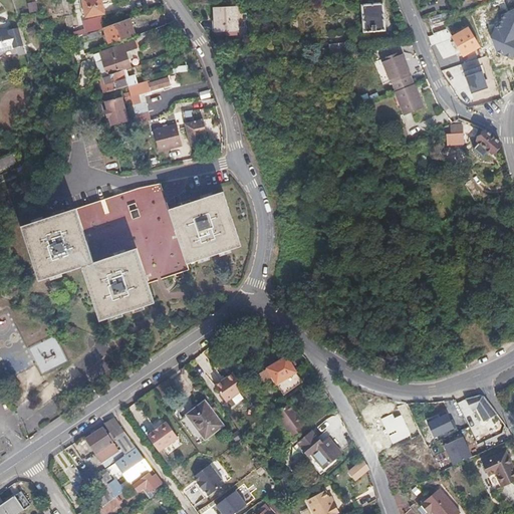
[(83,0),(87,17),(104,14),(101,0),(83,0)]
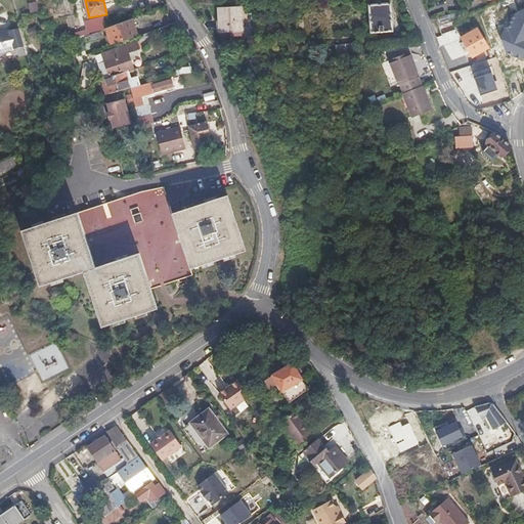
[(392,31),(390,4),(370,5),(372,32),(392,31)]
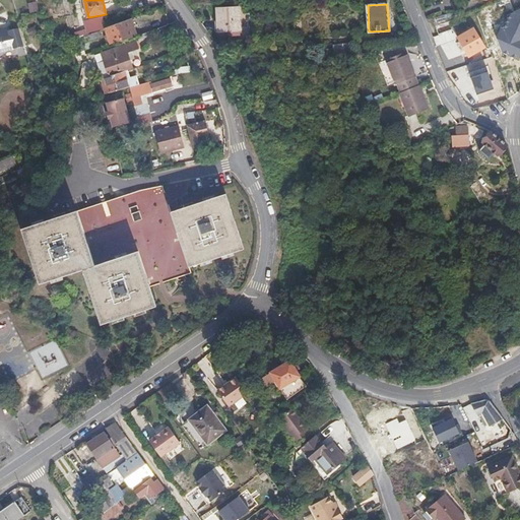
[(156,19),(167,15),(165,6),(154,10),(156,19)]
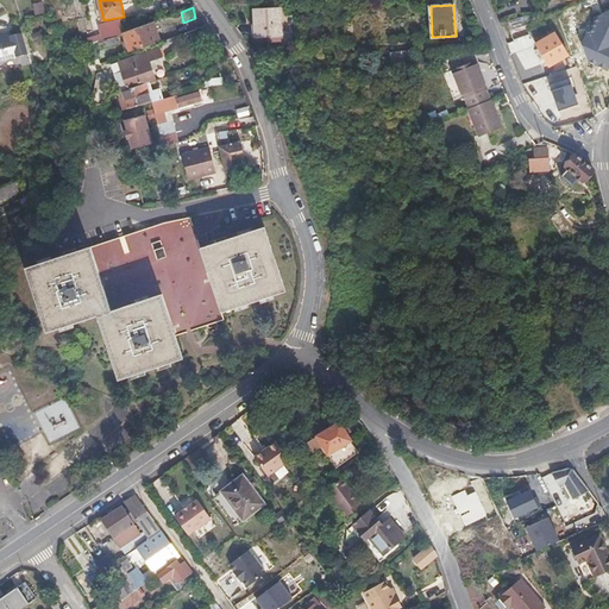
[(277,7),(250,8),(251,38),(278,38),(277,7)]
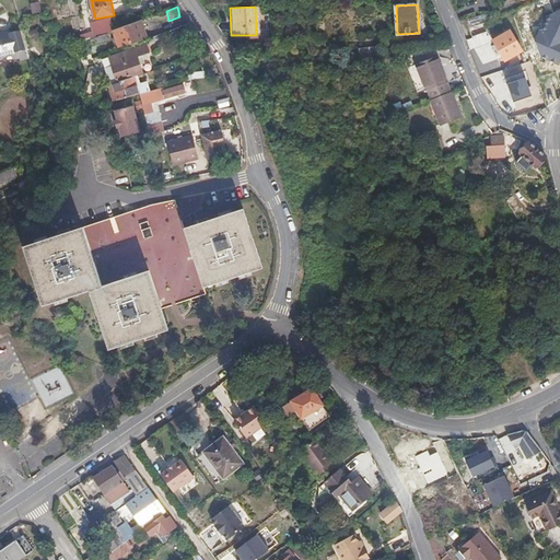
[(480,14),(467,20),(469,28),(483,23),(480,14)]
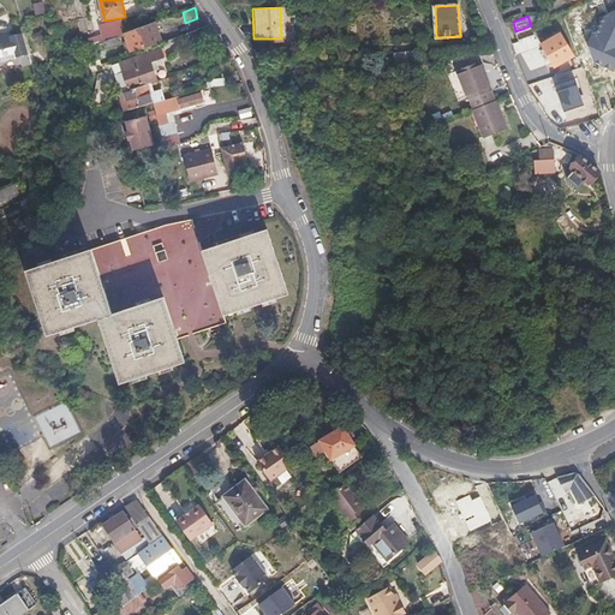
[(94,46),(97,45),(126,34),(121,21),(102,27),(105,34),(91,39),(94,46)]
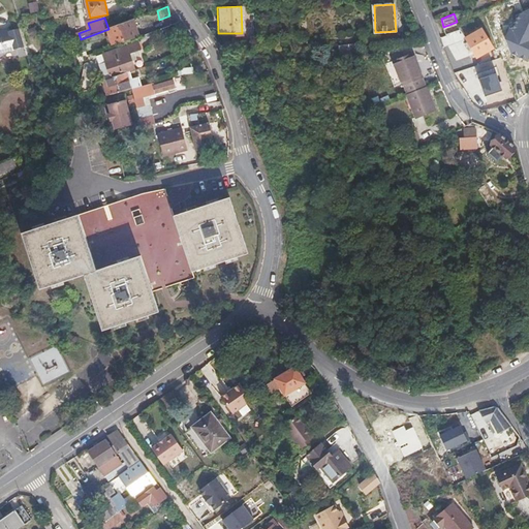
[(461,30),(458,21),(457,22),(443,27),(446,35),(461,30)]
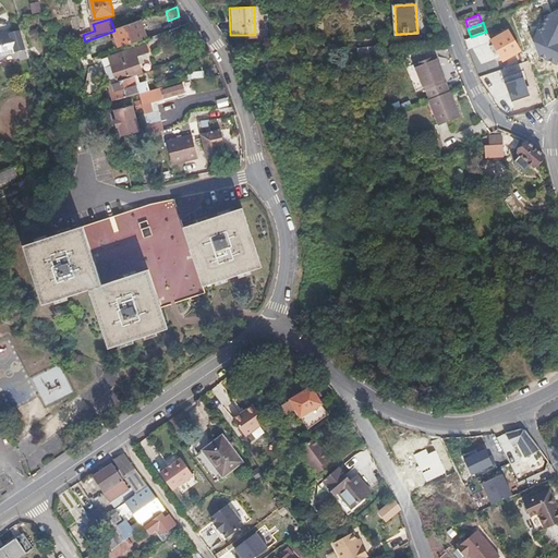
[(133,34),(130,24),(114,31),(117,37),(114,38),(116,43),(118,41),(120,47),(132,43),(130,35),(133,34)]
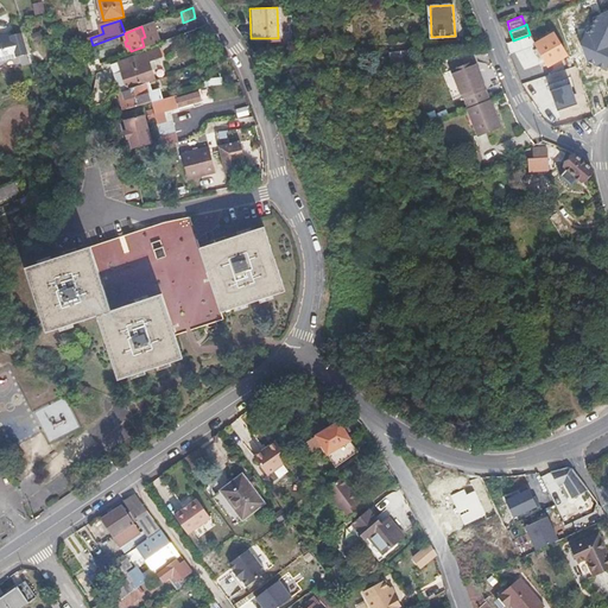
[(19,39),(16,31),(10,32),(10,36),(0,37),(0,59),(17,58),(17,56),(19,55),(20,57),(25,56),(21,48),(20,49),(17,40),(19,39)]
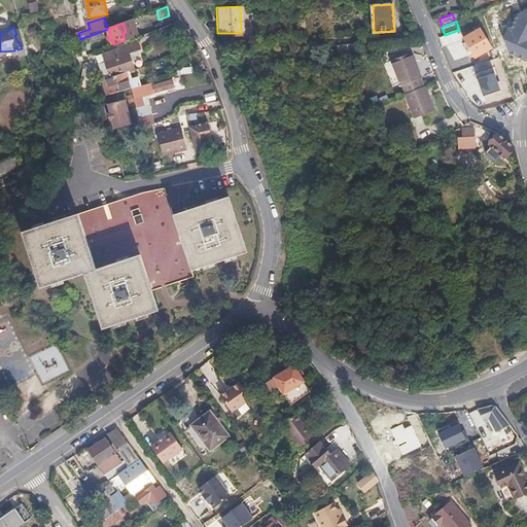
[(490,46),(480,29),(464,37),(476,56),(485,50),(484,49),(490,46)]
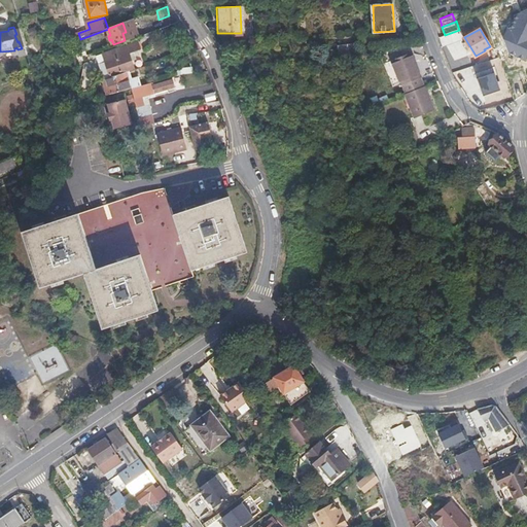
[(101,63),(106,62),(110,75),(111,76),(134,68),(129,54),(142,49),(140,41),(99,56),(101,63)]
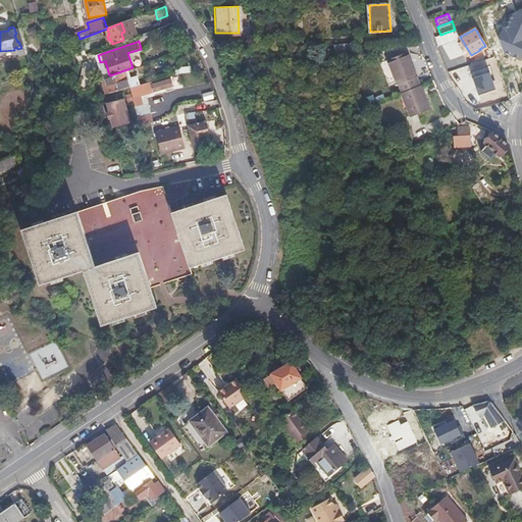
[(335,46),(336,54),(352,52),(351,44),(335,46)]
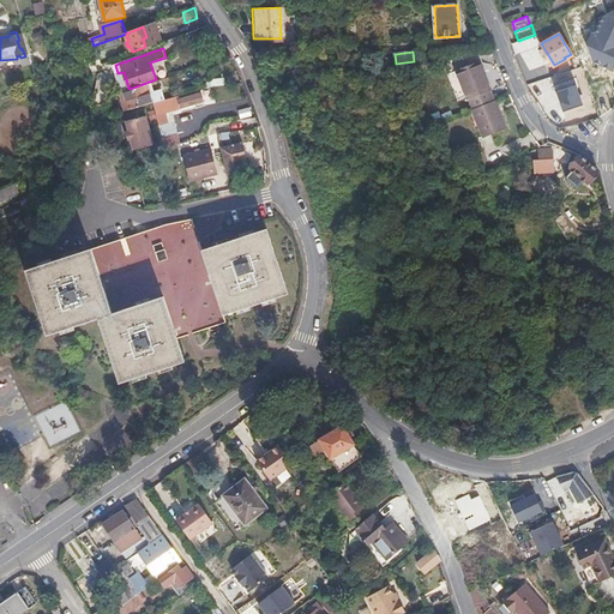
[(457,68),(473,108),(494,101),(491,91),(493,90),(481,60),(457,68)]
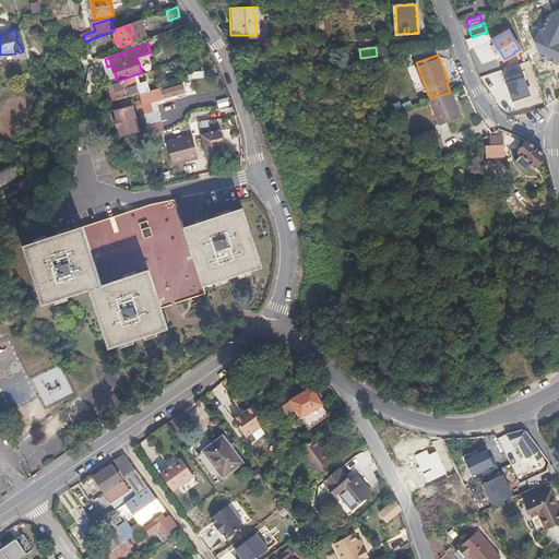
[(113,81),(117,80),(113,66),(107,67),(113,81)]
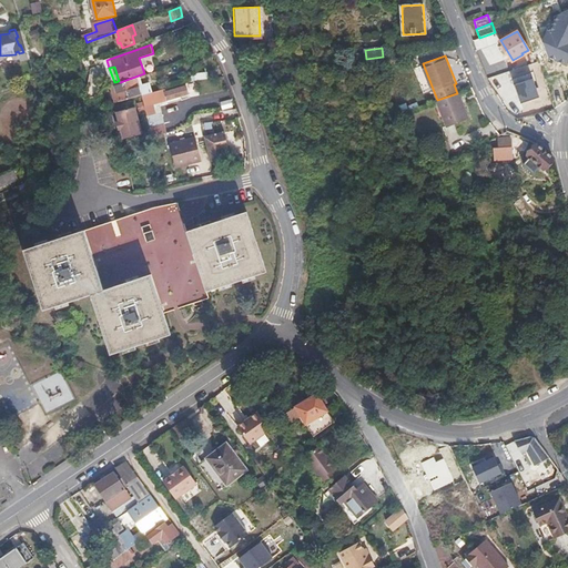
[(141,95),(135,78),(110,87),(114,102),(141,95)]
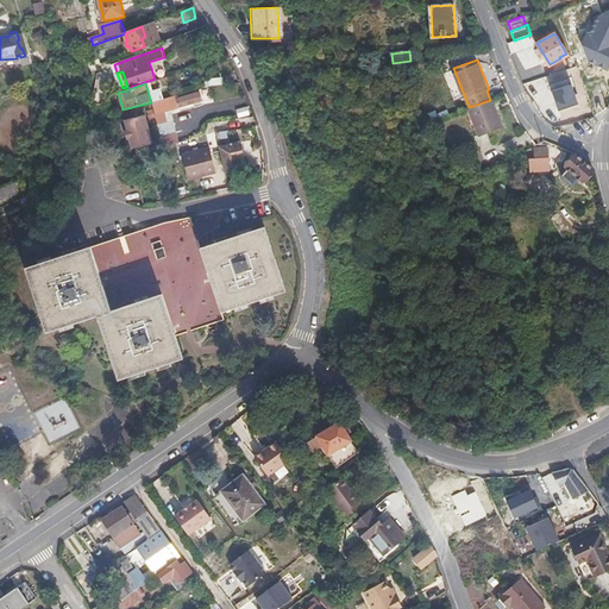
[(176,99),(175,95),(151,102),(154,113),(201,101),(199,93),(176,99)]
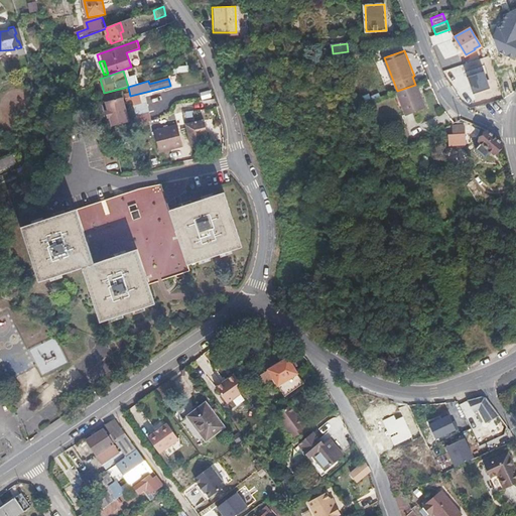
[(417,84),(415,85),(397,91),(406,115),(426,107),(417,84)]
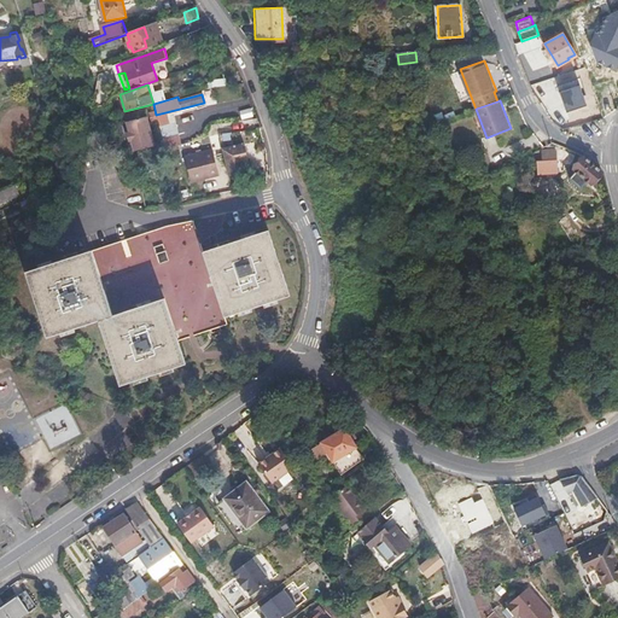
[(251,109),(238,111),(240,120),(252,117),(251,109)]
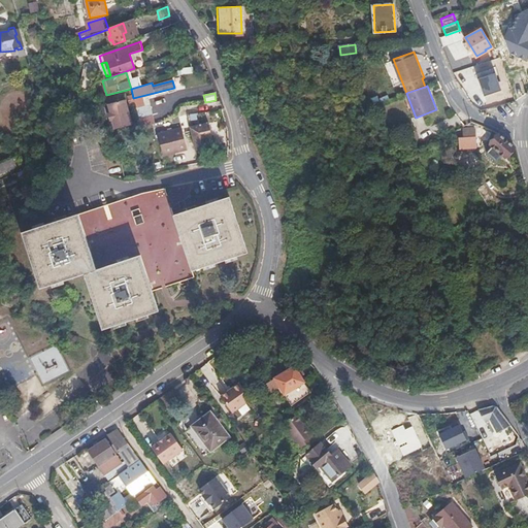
[(131,124),(124,100),(107,104),(113,129),(131,124)]
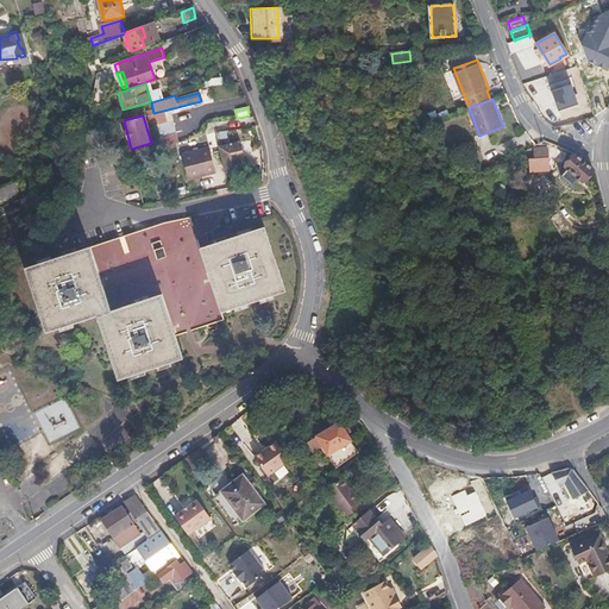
[(240,140),(219,146),(226,173),(243,168),(240,158),(245,157),(240,140)]
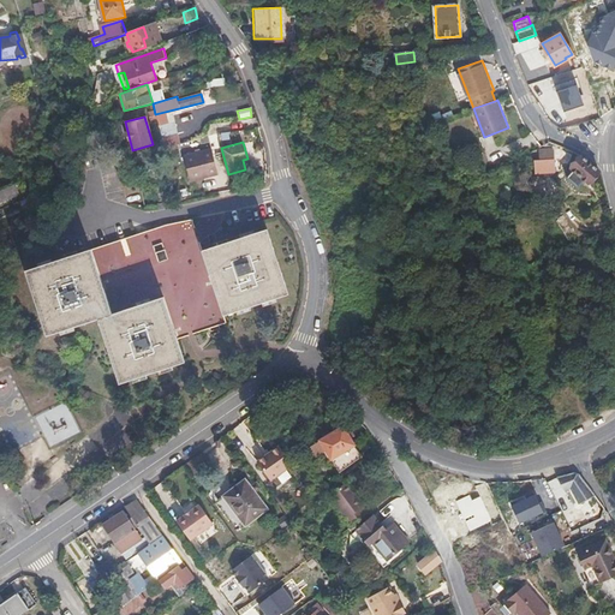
[(190,180),(218,173),(212,148),(183,155),(190,180)]
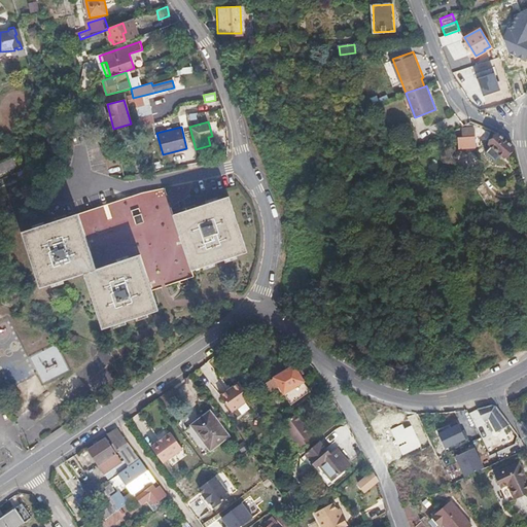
[(505,157),(515,147),(498,134),(489,143),(490,144),(488,147),(490,148),(486,152),(496,161),(501,154),(505,157)]
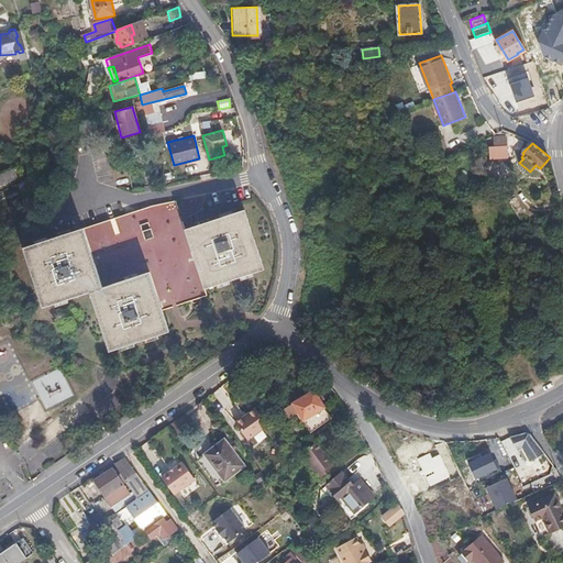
[(497,158),(509,158),(509,146),(497,146),(497,158)]
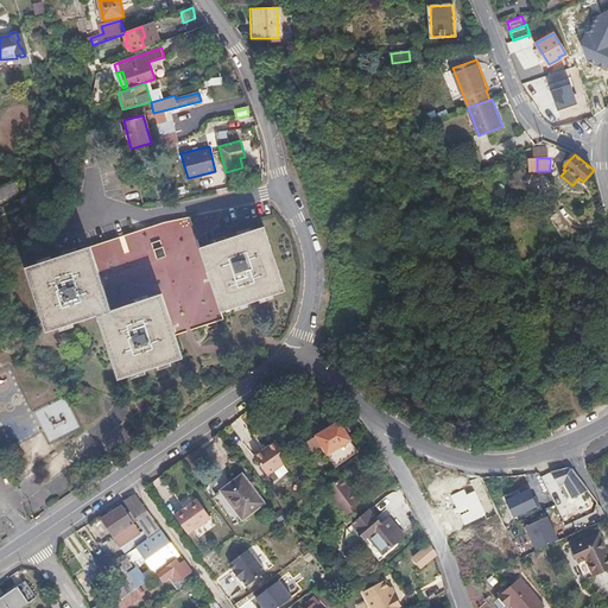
[(543,229),(551,240),(559,234),(551,222),(543,229)]
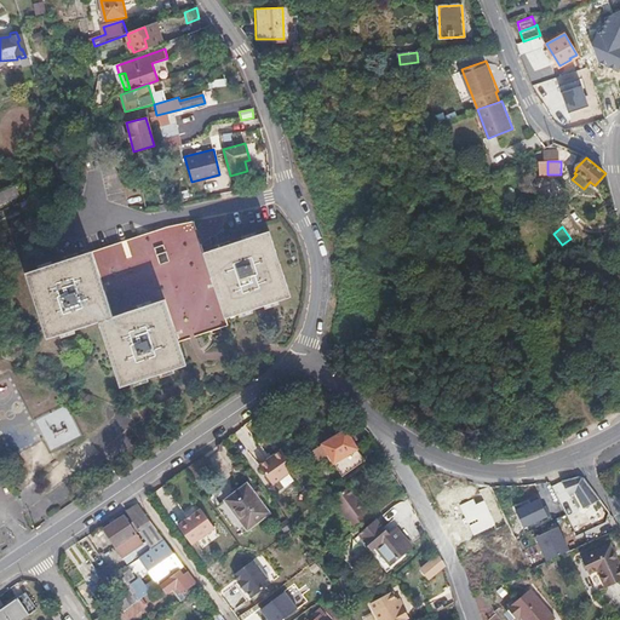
[(224,321),(291,302),(270,237),(204,257),(224,321)]
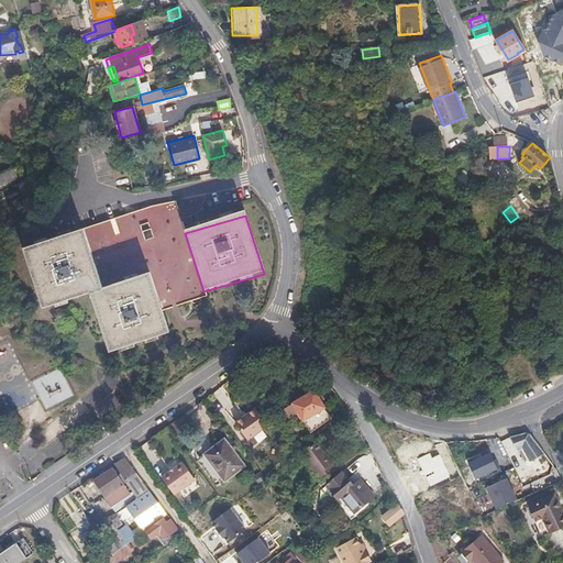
[(103,288),(85,229),(25,247),(43,307),(91,293),(110,352),(169,333),(151,274),(103,288)]
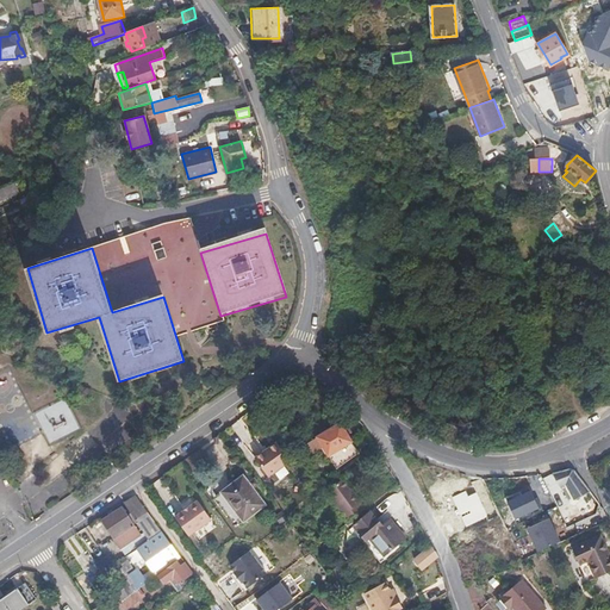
[(310,398),(307,381),(296,384),(298,399),(310,398)]
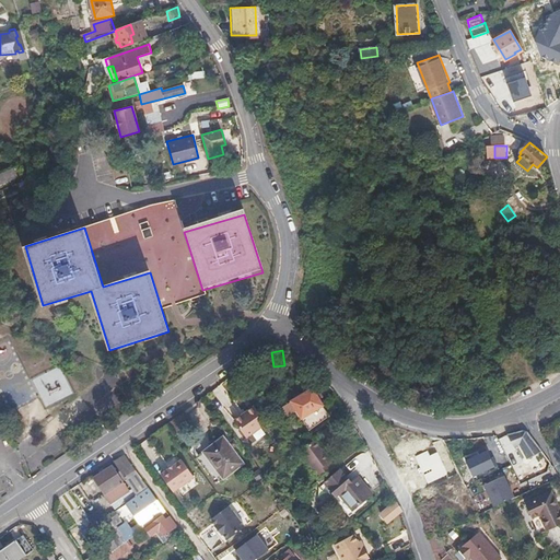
[(46,405),(71,395),(61,371),(36,381),(46,405)]
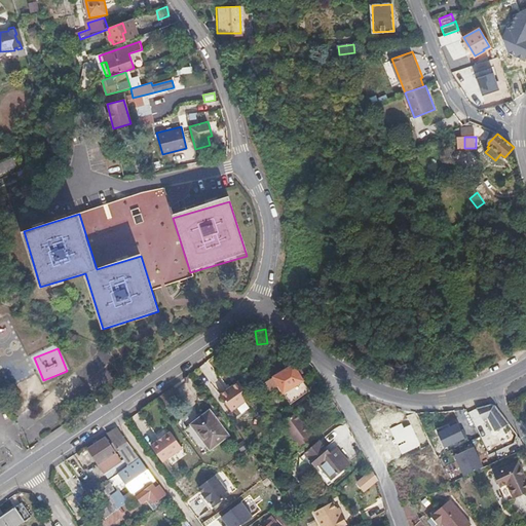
[(279,386),(290,405),(309,391),(294,366),(274,377),(279,386)]
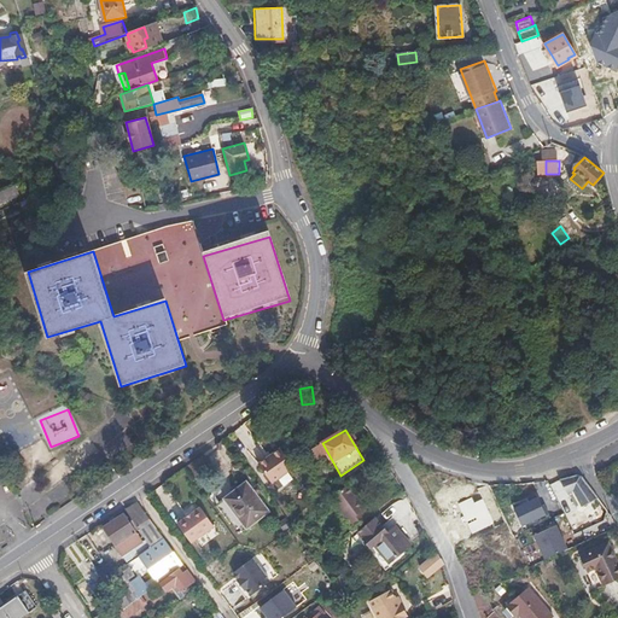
[(83,438),(45,477),(57,488),(94,449),(83,438)]
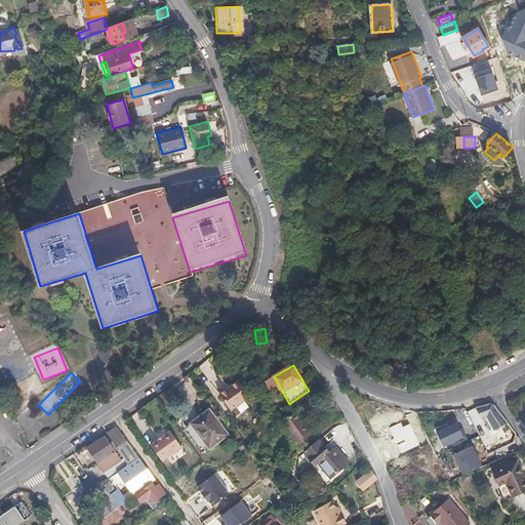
[(279,386),(274,376),(267,380),(266,384),(269,389),(272,390),(279,386)]
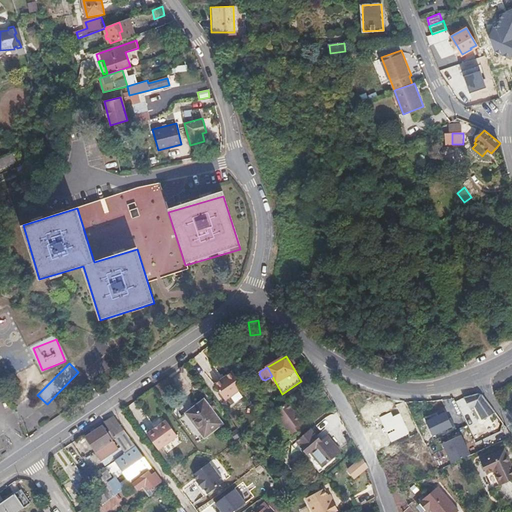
[(225,401),(243,387),(232,372),(214,385),(225,401)]
